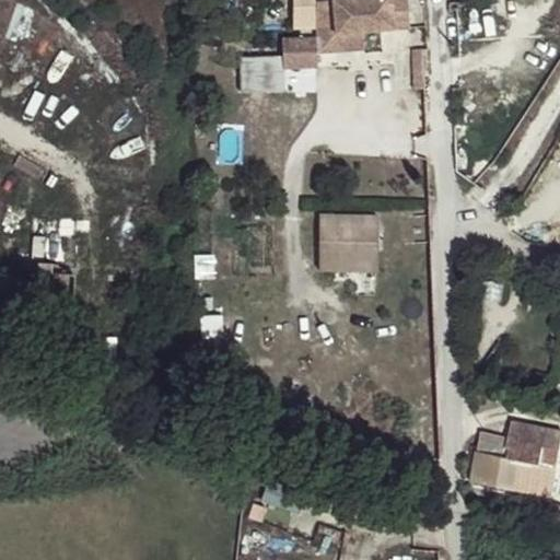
[(404,0),(339,0),(314,3),(314,31),(313,41),(282,42),(283,59),(240,60),(241,95),(286,94),(284,71),(317,70),(316,55),(338,53),(336,35),(361,32),(408,26),(404,0)]
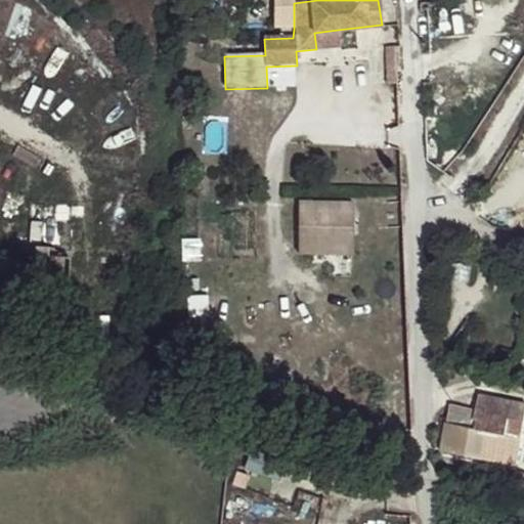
[(275,0),(274,29),(294,29),(294,3),(294,0),(275,0)]
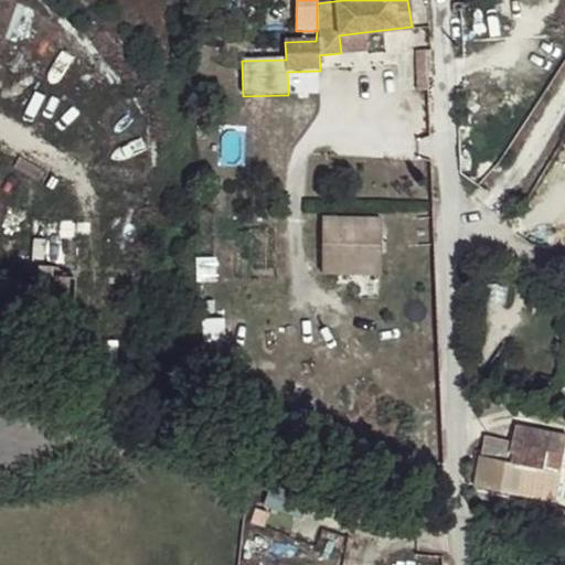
[(364,32),(339,35),(341,53),(366,50),(364,32)]
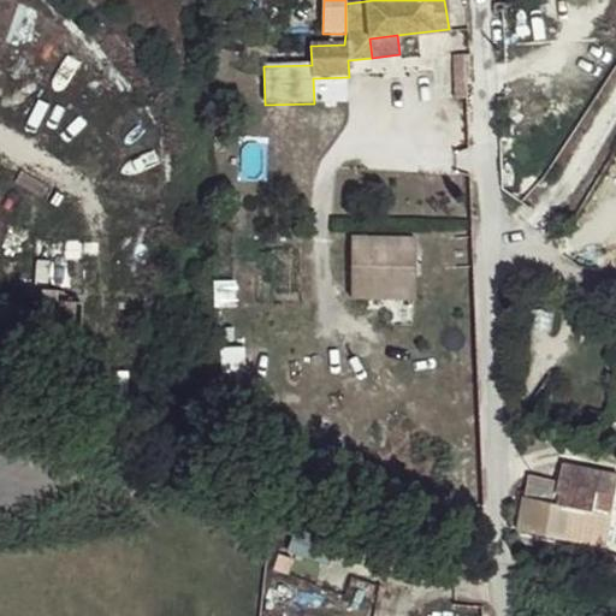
[(457,52),(460,93),(472,92),(469,52),(457,52)]
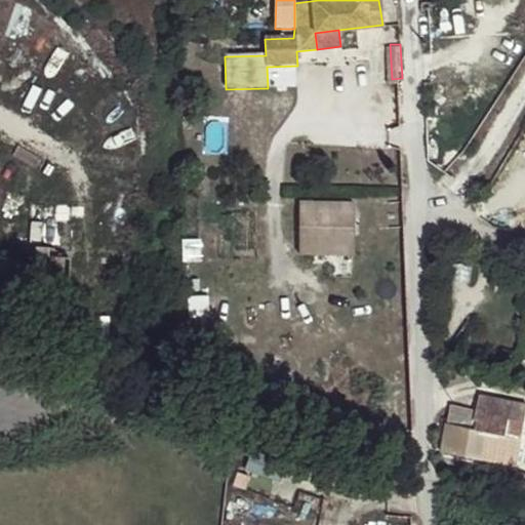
[(304,255),(356,254),(357,203),(304,203),(304,255)]
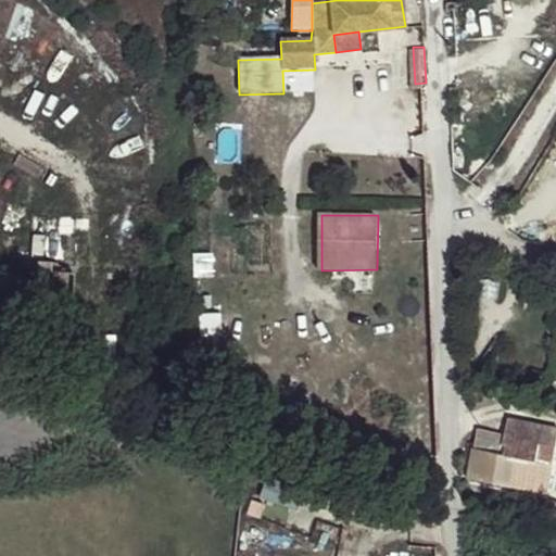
[(551,467),(555,442),(555,428),(507,418),(504,436),(477,430),(474,449),(472,449),(466,479),(528,491),(533,464),(551,467)]
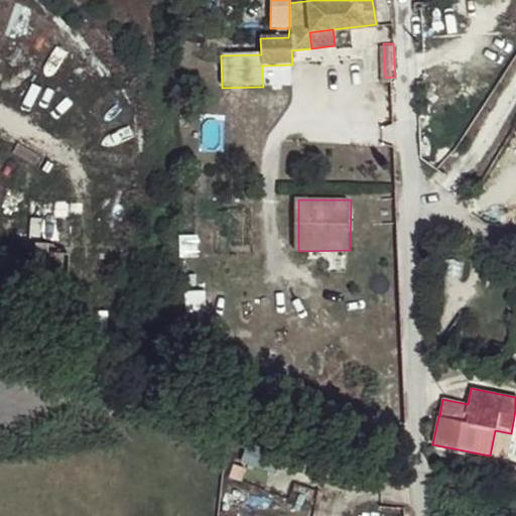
[(506,462),(511,433),(495,430),(490,456),(490,459),(506,462)]
